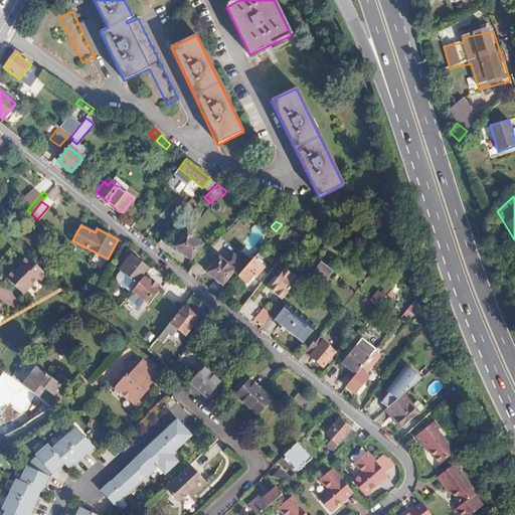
[(170,233),(179,240),(175,247),(190,260),(202,244),(177,225),(170,233)]
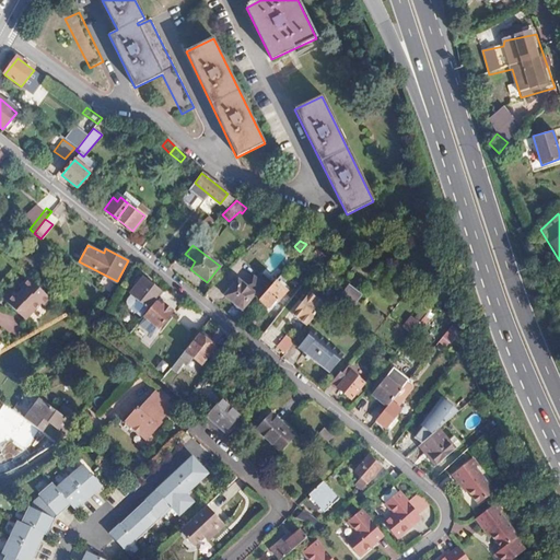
[(243,286),(236,280),(224,296),(241,310),(254,293),(259,298),(268,288),(252,275),(243,286)]
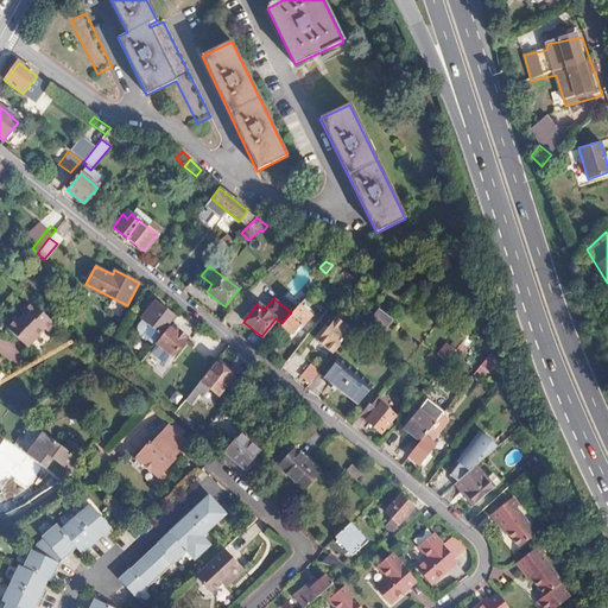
[(173,316),(154,302),(140,318),(159,334),(173,316)]
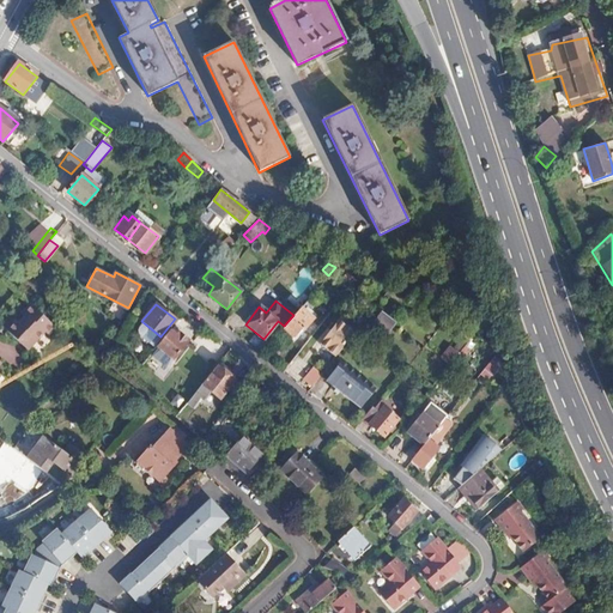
[(23,317),(25,320),(18,327),(16,325),(6,333),(26,353),(44,335),(48,339),(55,331),(47,322),(31,305),(23,314),(23,317)]
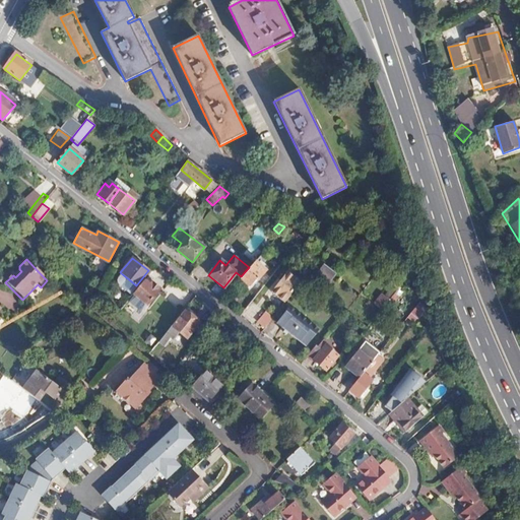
[(50,264),(46,260),(40,265),(44,269),(50,264)]
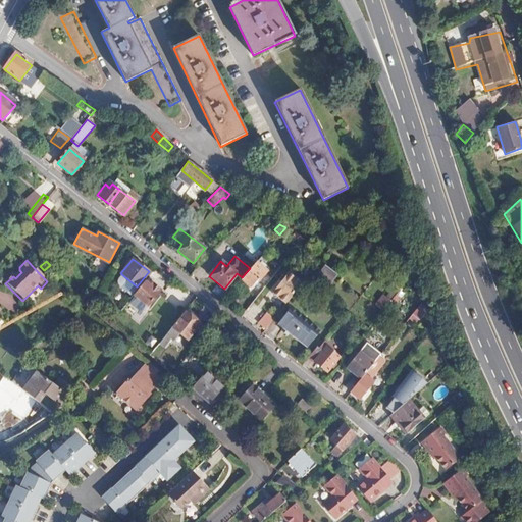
[(255,262),(250,268),(242,277),(238,282),(247,291),(257,279),(259,281),(267,272),(255,262)]
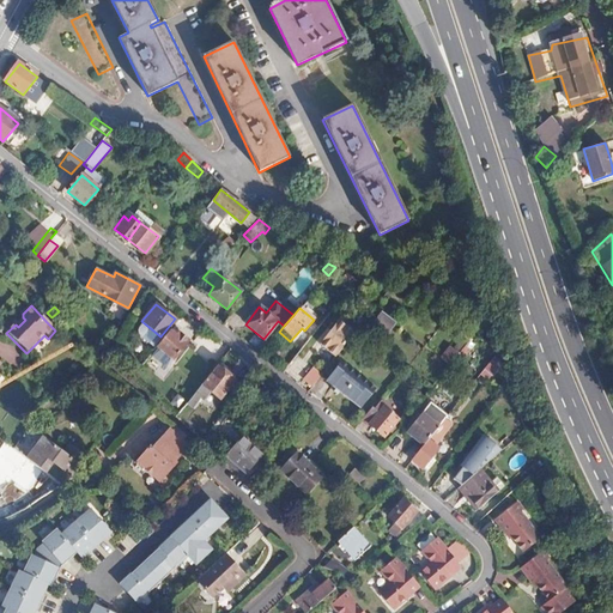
[(390,321),(381,314),(370,326),(381,334),(390,321)]
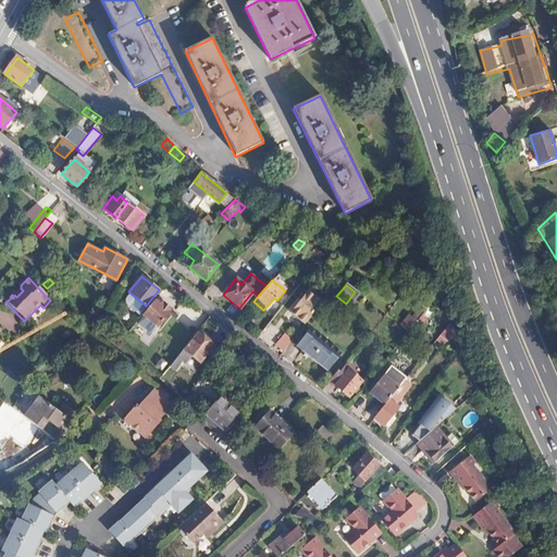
[(289,312),(304,324),(321,302),(307,292),(289,312)]
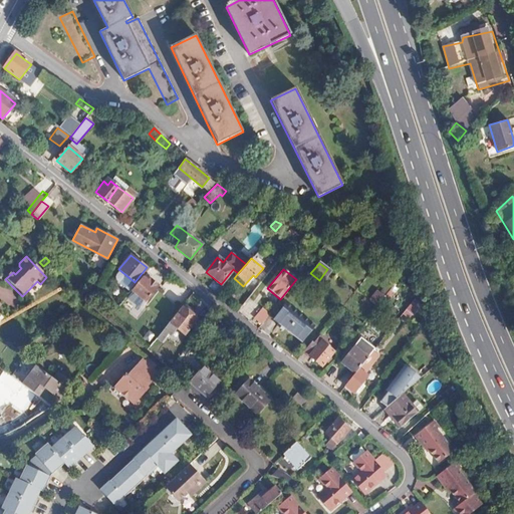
[(375,275),(370,271),(355,289),(360,293),(375,275)]
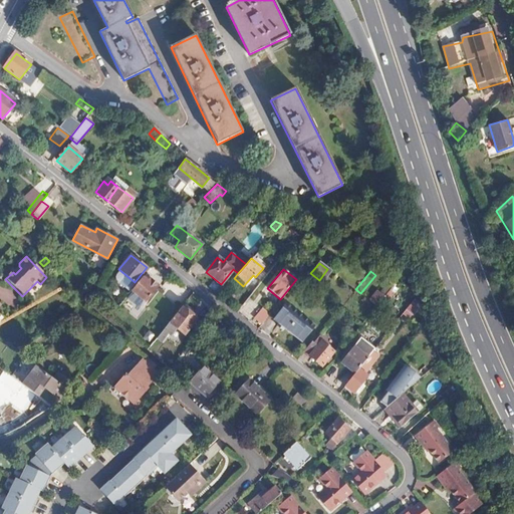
[(149,281),(144,278),(134,291),(147,301),(159,286),(151,279),(149,281)]
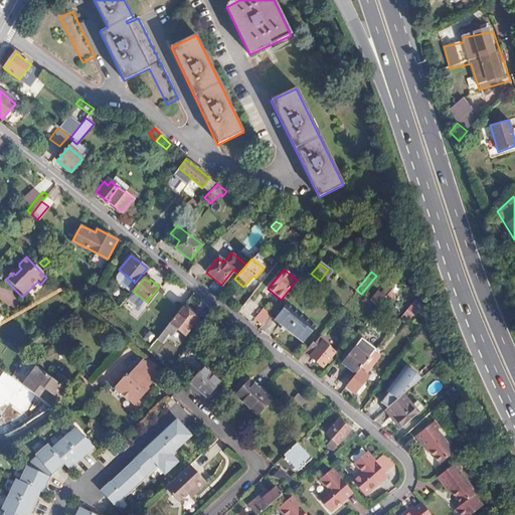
[(233,281),(231,283),(240,290),(243,287),(234,279),(233,281)]
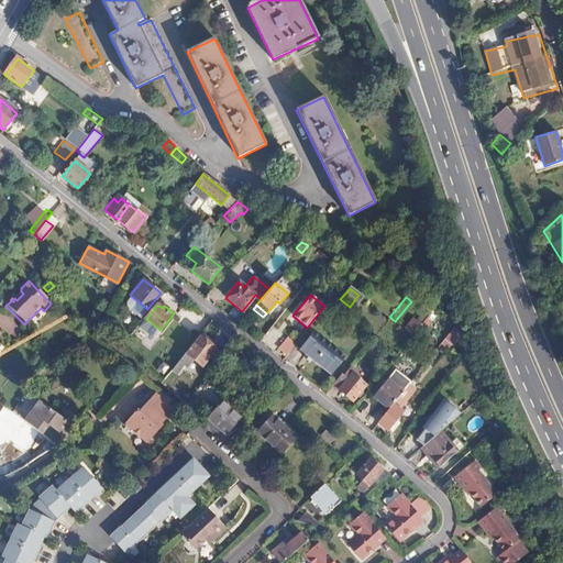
[(434,317),(429,313),(419,327),(423,330),(434,317)]
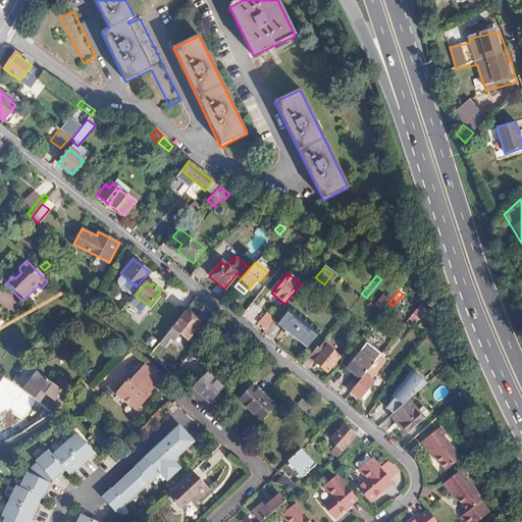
[(252,321),(259,308),(252,304),(245,317),(252,321)]
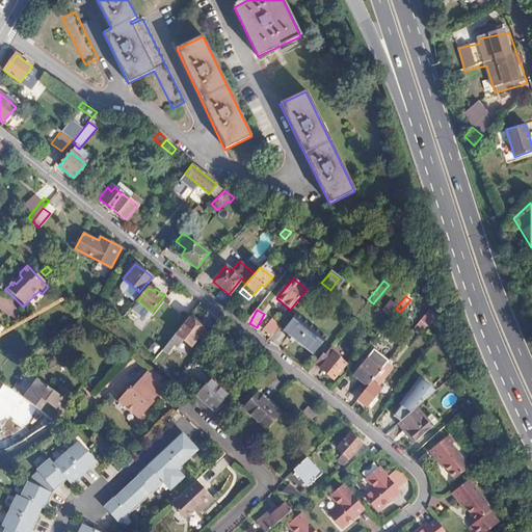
[(435,316),(428,311),(419,322),(426,327),(435,316)]
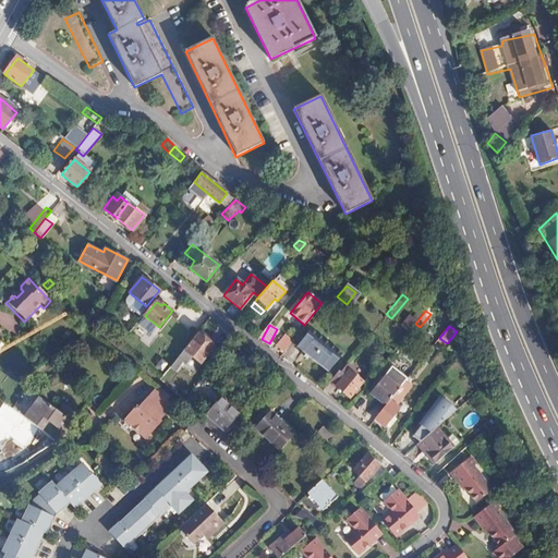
[(310,329),(296,346),(327,371),(341,354),(310,329)]
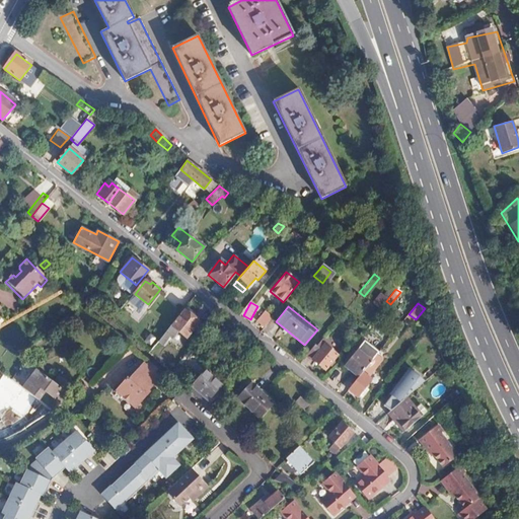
[(171,326),(170,325),(158,340),(163,344),(168,338),(170,339),(176,331),(184,338),(193,328),(194,330),(199,324),(197,322),(198,321),(189,314),(188,315),(182,311),(171,326)]
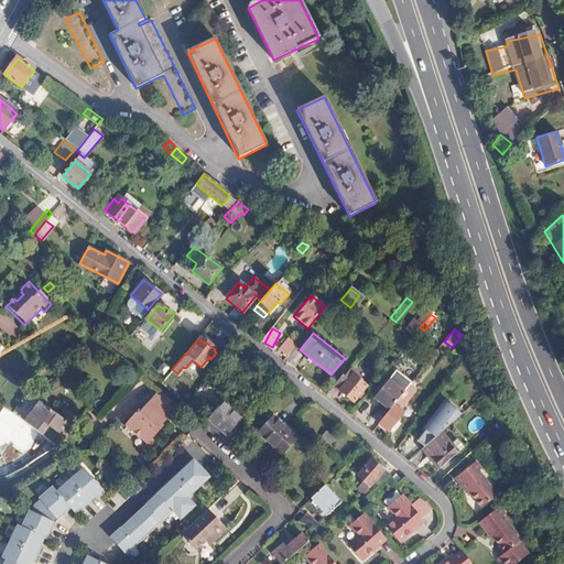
[(295,344),(286,338),(278,348),(285,356),(295,344)]
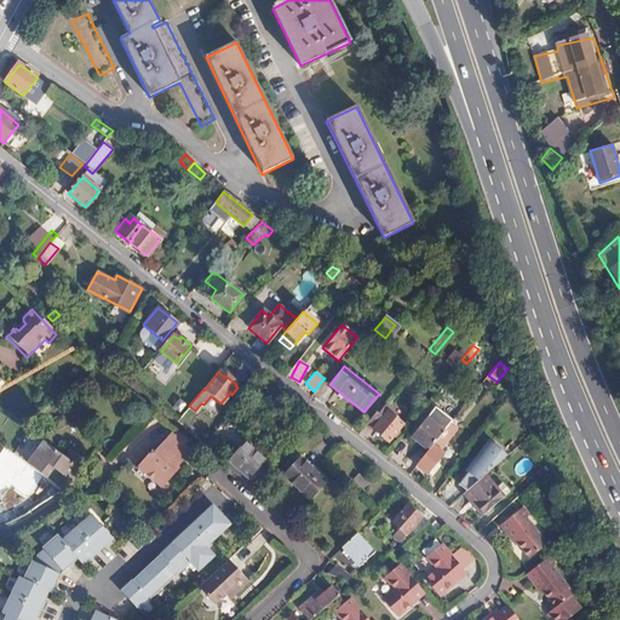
[(195,411),(189,406),(177,423),(181,428),(195,411)]
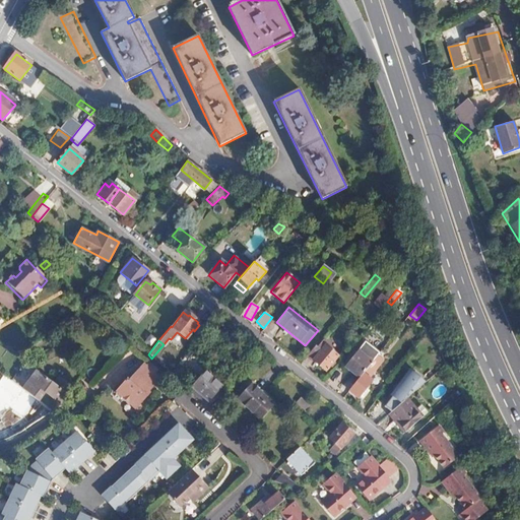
[(316,347),(320,351),(312,361),(314,362),(324,371),(336,355),(327,348),(329,346),(322,340),(320,342),(316,347)]
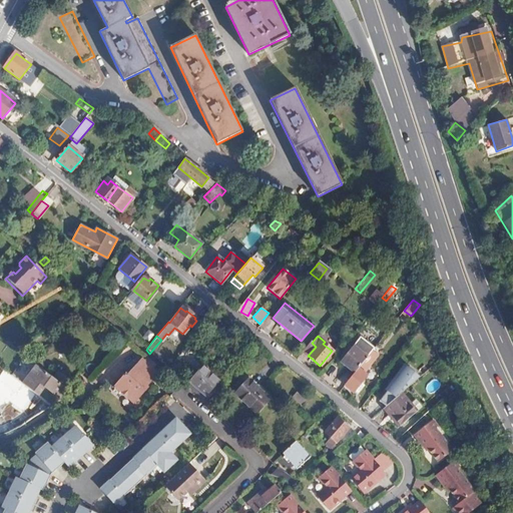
[(354,373),(372,351),(373,349),(359,337),(340,361),(354,373)]
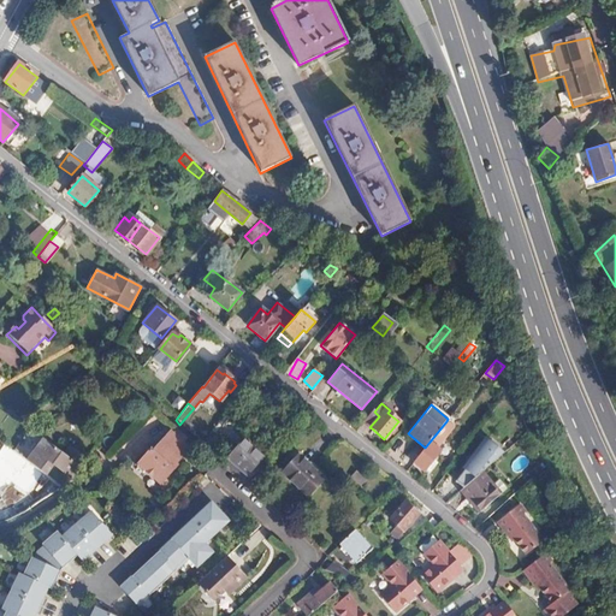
[(363,425),(368,428),(369,427),(379,416),(374,412),(365,424),(363,425)]
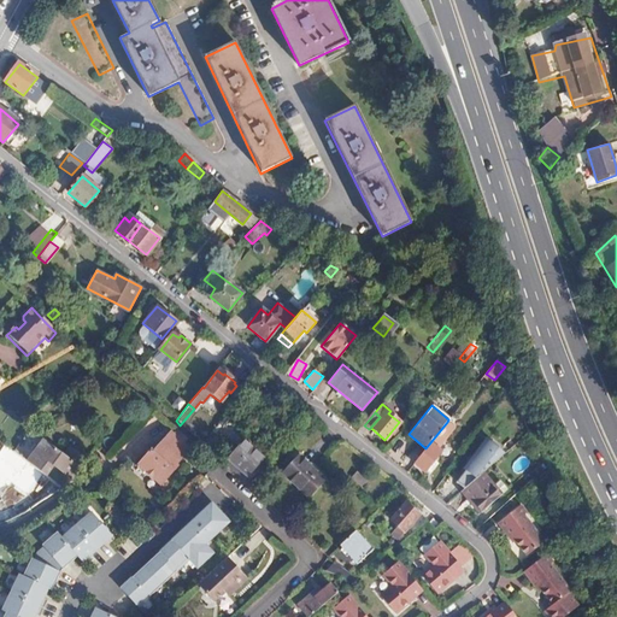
[(245,428),(225,413),(201,445),(210,452),(221,440),(229,447),(245,428)]
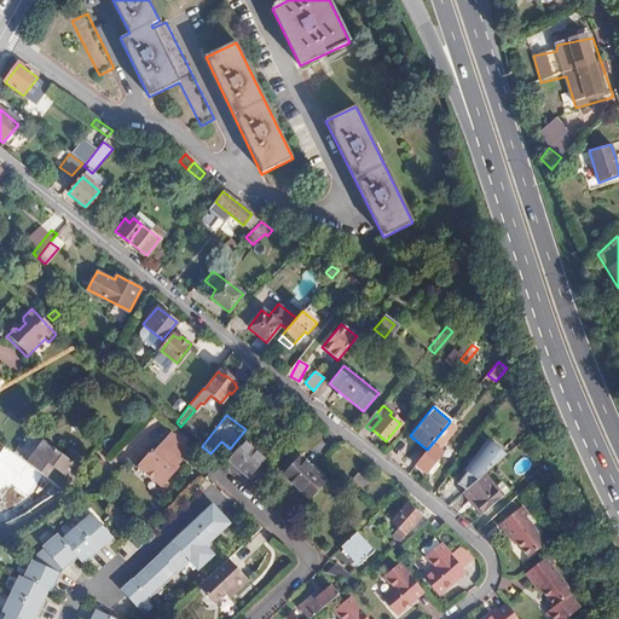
[(449,423),(427,450),(415,464),(424,474),(426,472),(441,453),(438,450),(456,428),(449,423)]
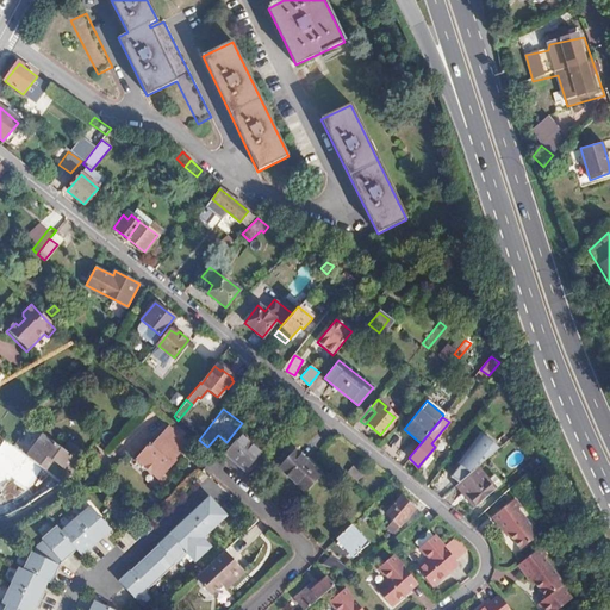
[(29,424),(12,446),(57,481),(67,471),(72,474),(79,464),(29,424)]
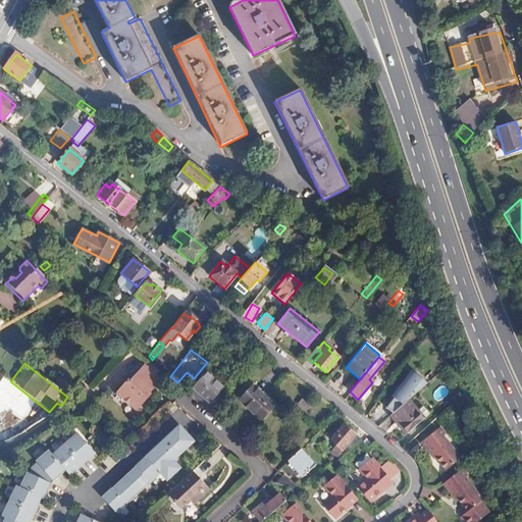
[(124,384),(121,384),(111,396),(131,412),(142,401),(144,392),(150,392),(156,384),(139,369),(128,379),(131,381),(125,385),(124,384)]
